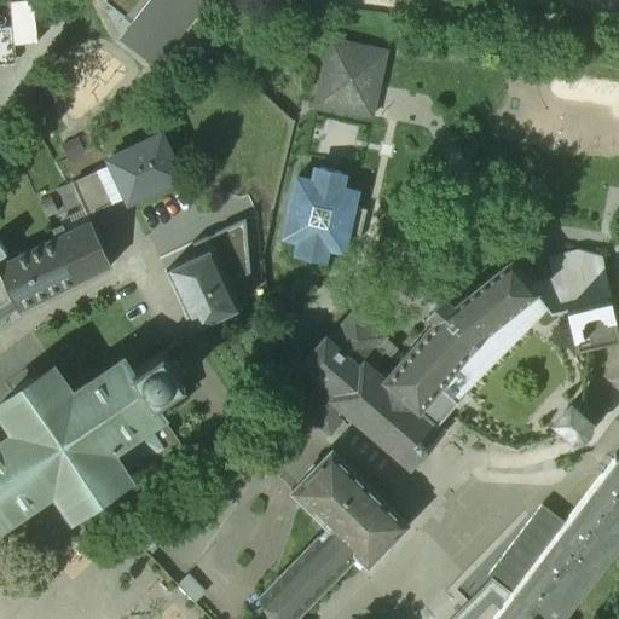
[(104,0),(129,22),(148,0),(104,0)]
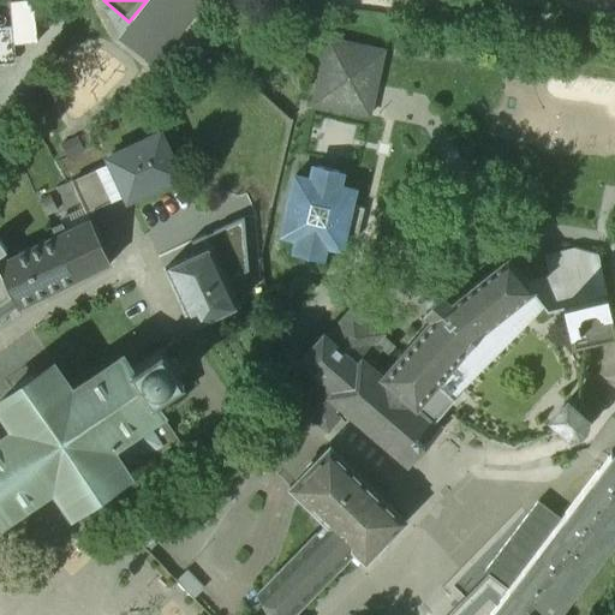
[(212,0),(147,0),(129,22),(115,37),(155,70),(212,0)]
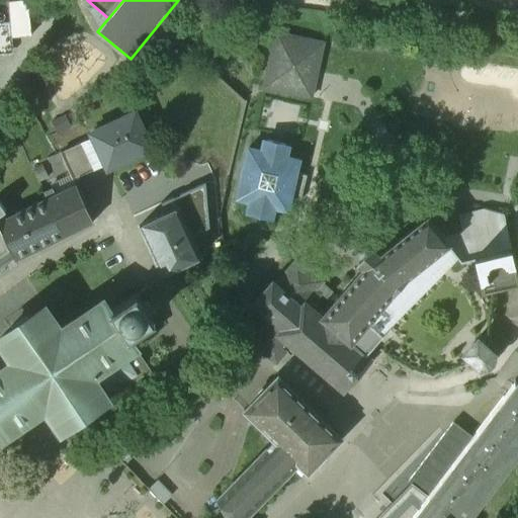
[(10,22),(11,37),(30,35),(27,1),(8,3),(10,22)]
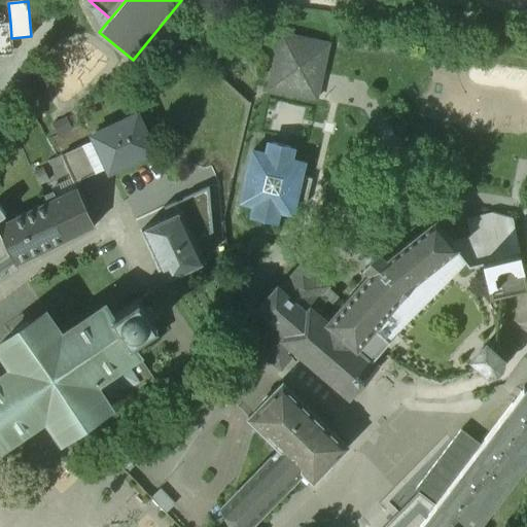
[(0,24),(0,50),(12,49),(11,38),(10,23),(0,24)]
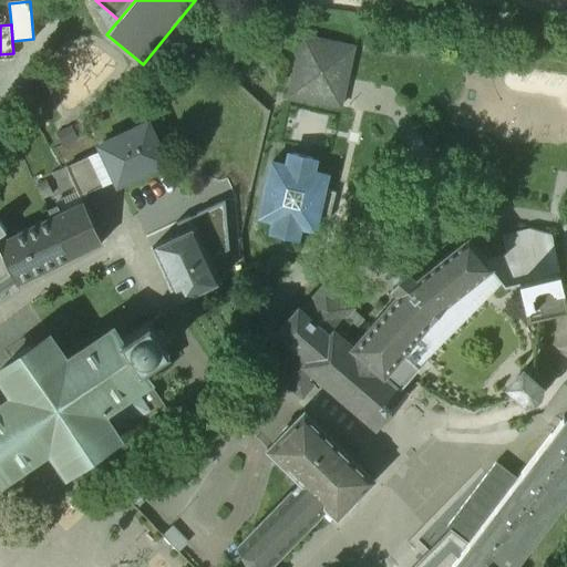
[(352,49),(301,37),(287,98),(339,109),(352,49)]
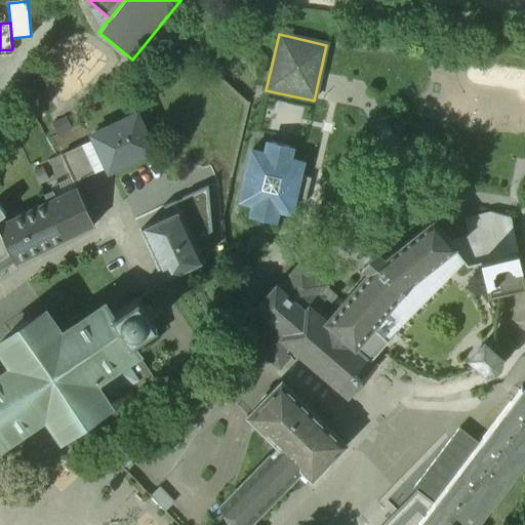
[(134,117),(89,137),(91,143),(102,165),(106,174),(152,153),(134,117)]
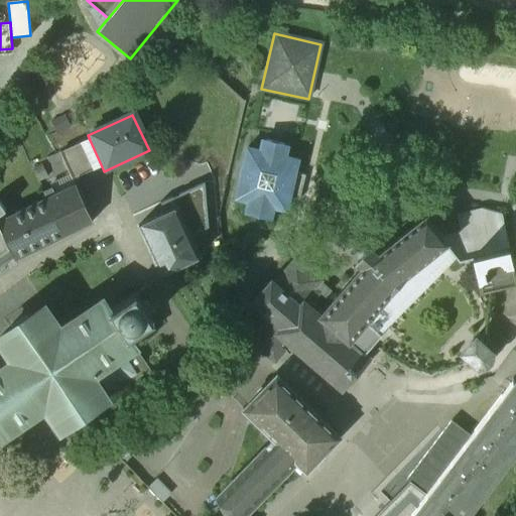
[(100,162),(90,140),(85,141),(95,163),(100,162)]
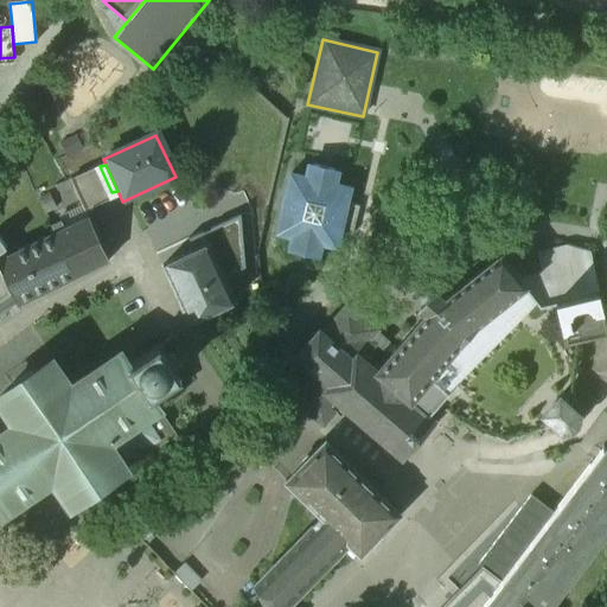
[(100,166),(70,180),(82,206),(112,192),(100,166)]
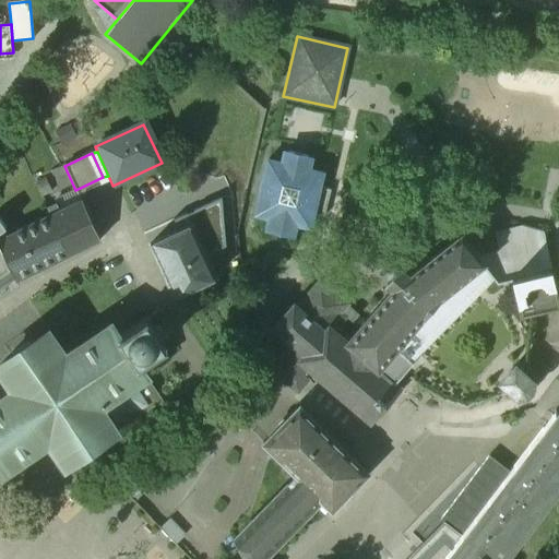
[(307,158),(287,153),(287,155),(287,156),(287,158),(284,157),(283,156),(281,165),(268,162),(263,179),(264,180),(259,200),(259,199),(254,216),(269,221),(266,228),(268,228),(271,228),(270,232),(269,234),(288,238),(289,236),(288,235),(289,233),(293,234),(292,234),(294,235),(296,226),(309,229),(312,216),(324,218),(331,191),(319,189),(322,175),(308,171),(310,163),(309,163),(308,163),(306,163),(306,159),(307,159),(307,158)]
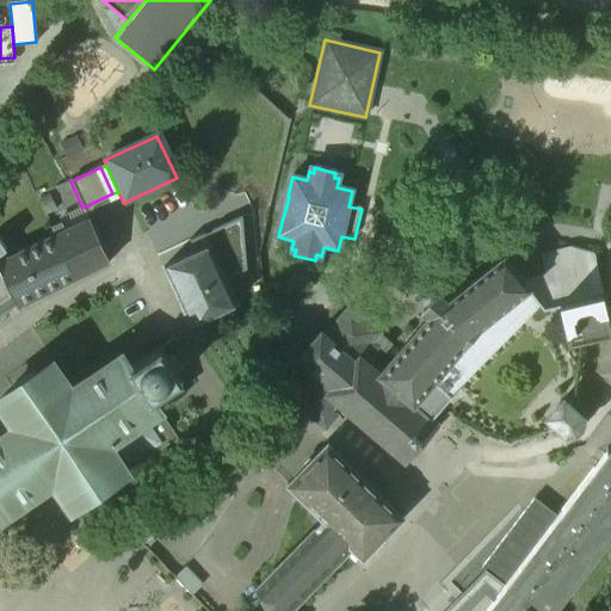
[(228,290),(254,278),(250,216),(246,207),(187,235),(196,252),(209,247),(228,290)]
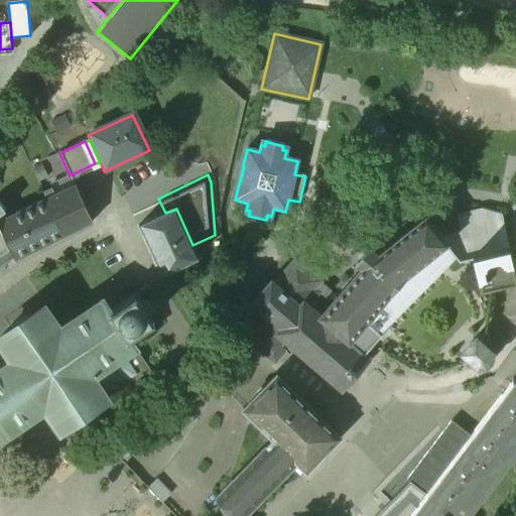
[(54,195),(46,199),(63,236),(92,222),(75,185),(54,195)]
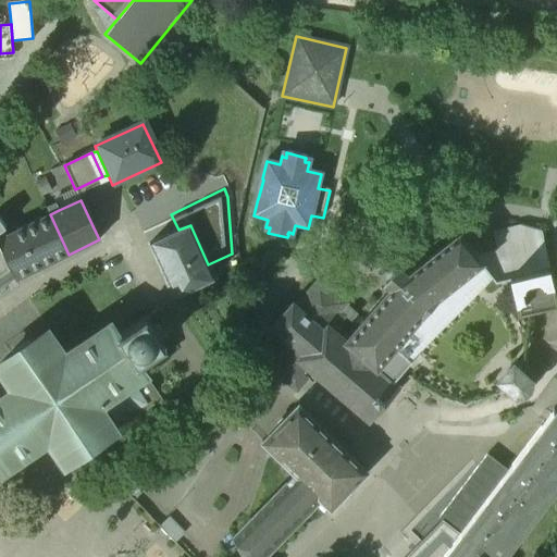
[(56,205),(47,209),(50,214),(59,210),(56,205)]
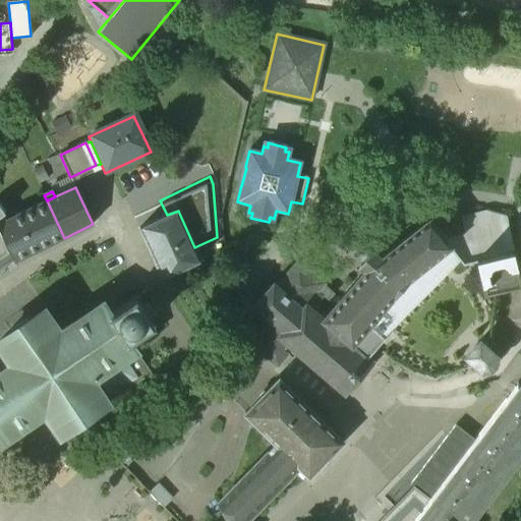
[(47,200),(0,222),(0,216),(5,213),(0,205),(0,270),(8,265),(64,238),(47,200)]
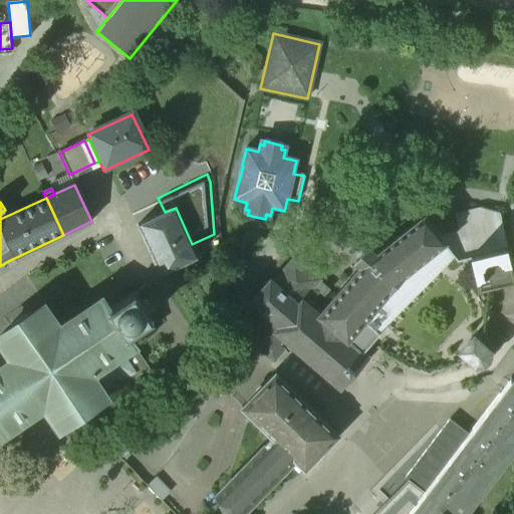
[(176,208),(137,226),(159,274),(198,256),(192,244),(176,208)]
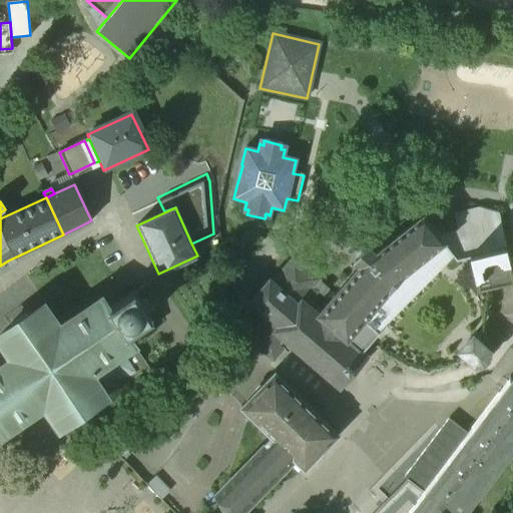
[(483,227),(479,209),(458,209),(459,223),(433,230),(439,237),(483,227)]
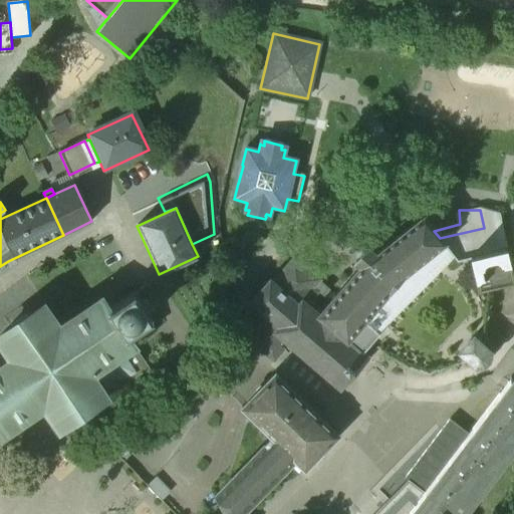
[(496,214),(480,210),(484,228),(501,224),(499,218),(496,214)]
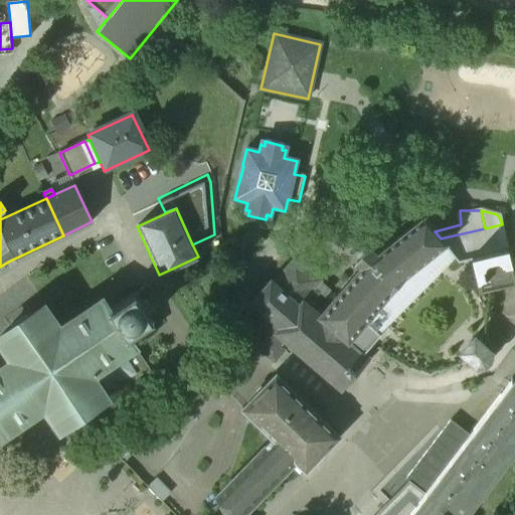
[(323,312),(319,317),(363,354),(364,353),(380,335),(365,322),(401,279),(445,243),(441,238),(435,231),(424,218),(376,255),(368,248),(356,264),(361,268),(323,312)]
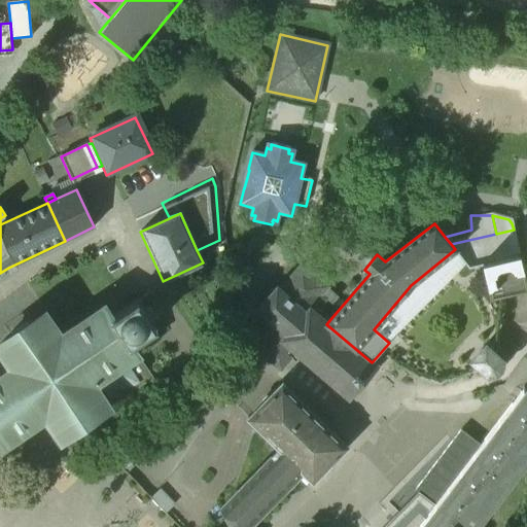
[(496,234),(451,244),(455,249),(468,266),(482,262),(519,253),(514,230),(496,234)]
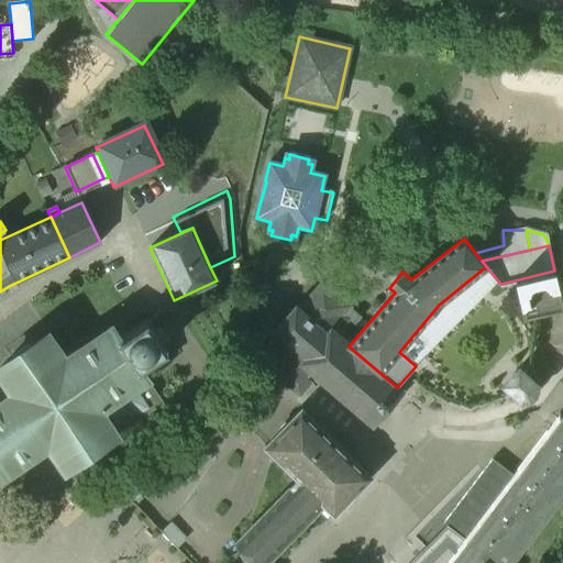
[(234,256),(210,267),(217,280),(241,269),(240,254),(234,256)]
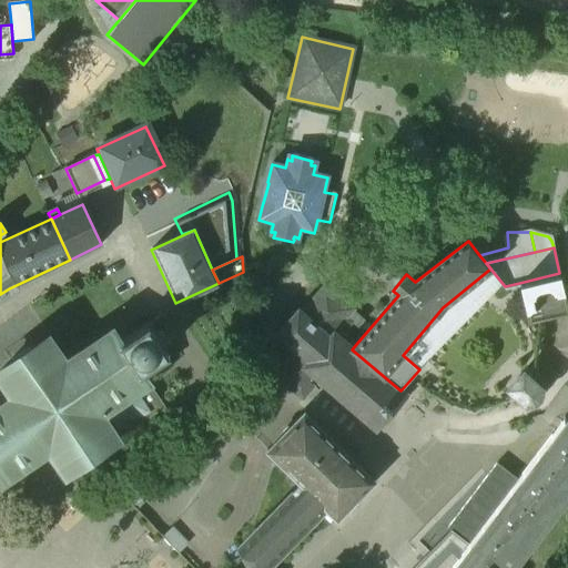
[(567,312),(559,273),(519,283),(528,322),(567,312)]
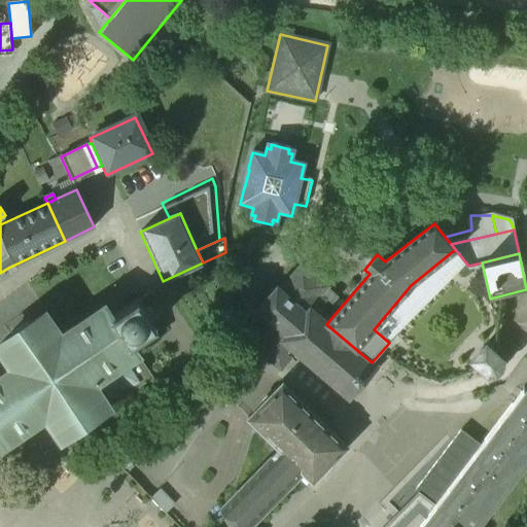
[(44,314),(32,323),(32,324),(26,328),(25,325),(23,327),(22,327),(18,330),(15,332),(16,335),(11,339),(10,338),(0,344),(0,350),(12,370),(3,376),(3,377),(0,379),(0,447),(0,448),(5,445),(5,444),(14,437),(13,436),(35,422),(35,423),(45,417),(60,440),(73,430),(72,429),(94,415),(95,416),(107,407),(105,402),(129,387),(132,392),(139,387),(136,382),(124,362),(133,357),(137,355),(137,354),(134,350),(134,351),(129,344),(155,326),(137,300),(111,318),(107,311),(107,310),(104,307),(100,309),(100,310),(91,316),(92,317),(70,331),(70,330),(60,337),(44,314)]
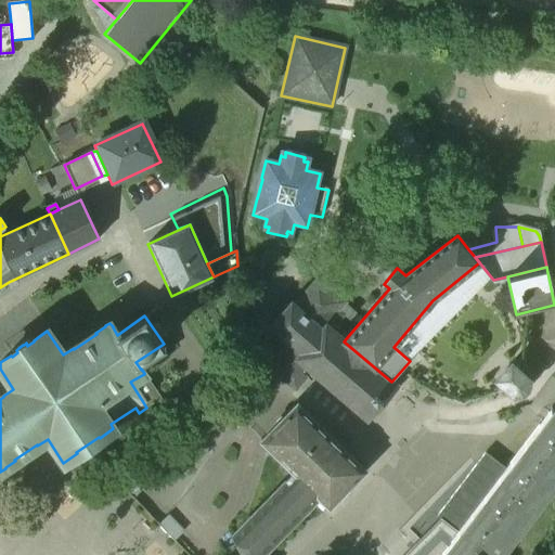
[(529,381),(516,369),(501,385),(514,397),(520,395),(527,389),(529,381)]
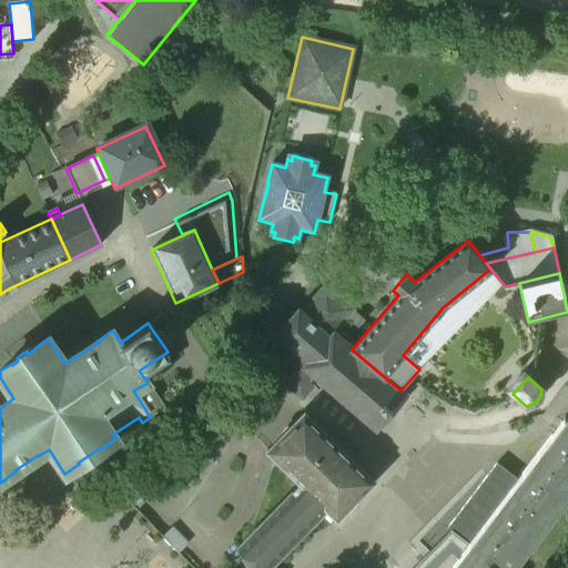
[(148,383),(143,385),(133,391),(146,412),(150,417),(164,407),(148,383)]
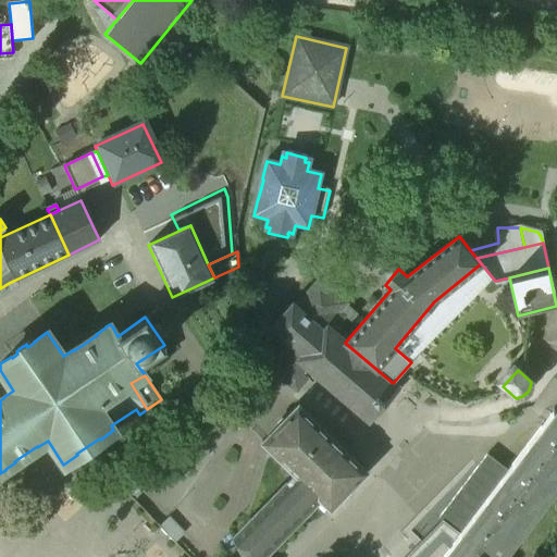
[(459,534),(441,556),(502,556),(556,484),(556,405),(512,465),(459,534)]
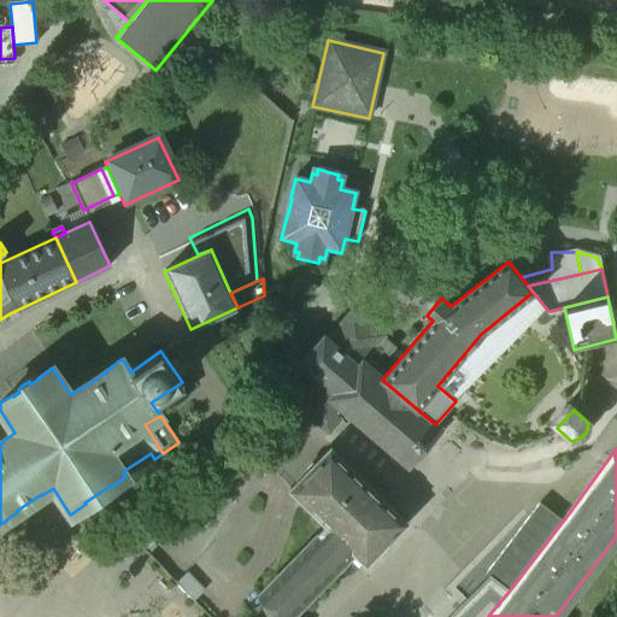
[(406,524),(330,450),(289,492),(325,528),(256,599),(264,616),(291,616),(353,554),(365,566),(406,524)]
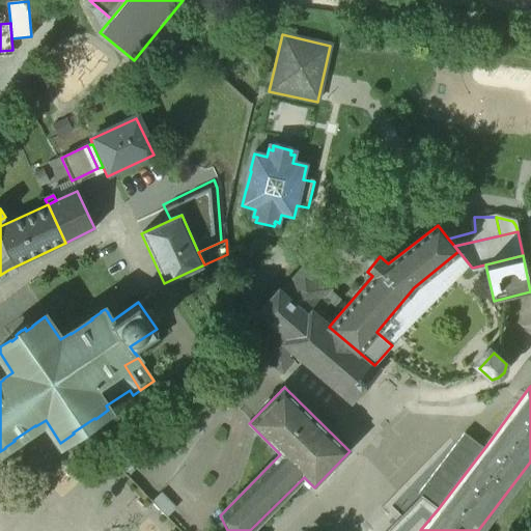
[(476,432),(421,496),(438,509),(488,443),(476,432)]
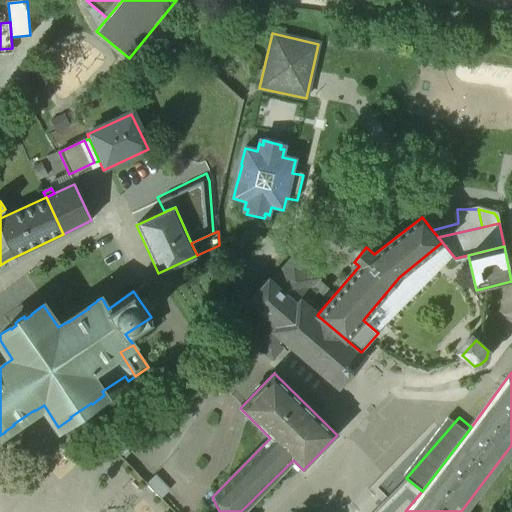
[(167,491),(154,477),(145,485),(159,499),(167,491)]
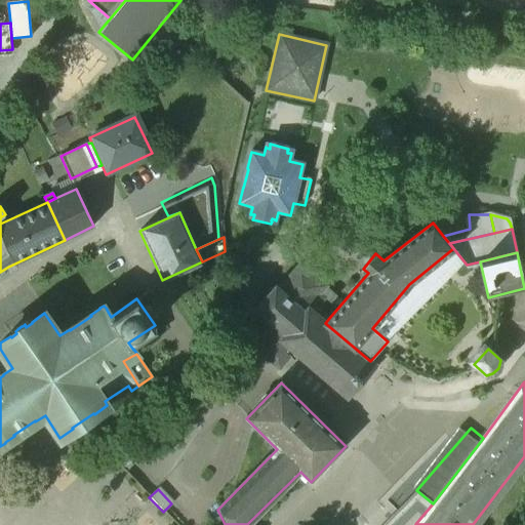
[(415,524),(433,503),(416,490),(381,524),(415,524)]
